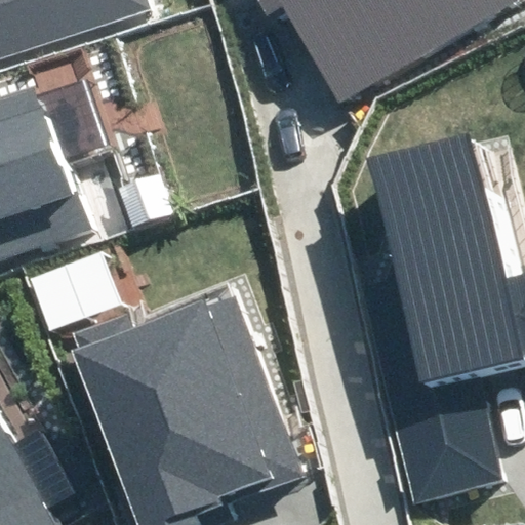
[(0,0),(0,58),(151,10),(147,0),(0,0)]
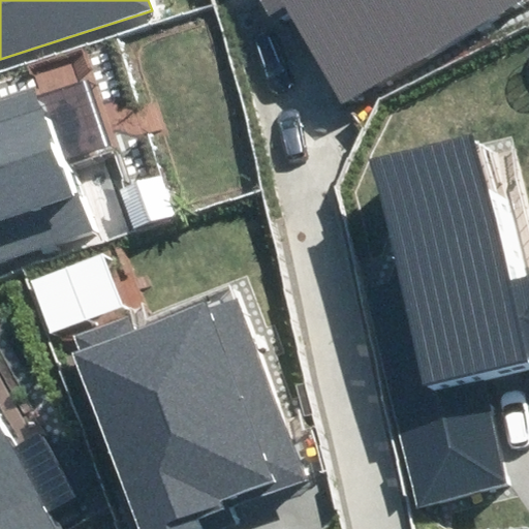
[(284,5),(341,101),(514,0),(259,0),(269,13),(284,5)]
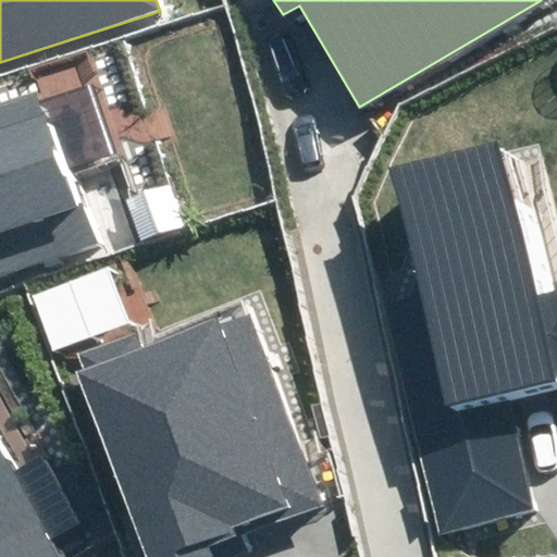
[(0,274),(96,240),(42,91),(0,106),(0,274)]
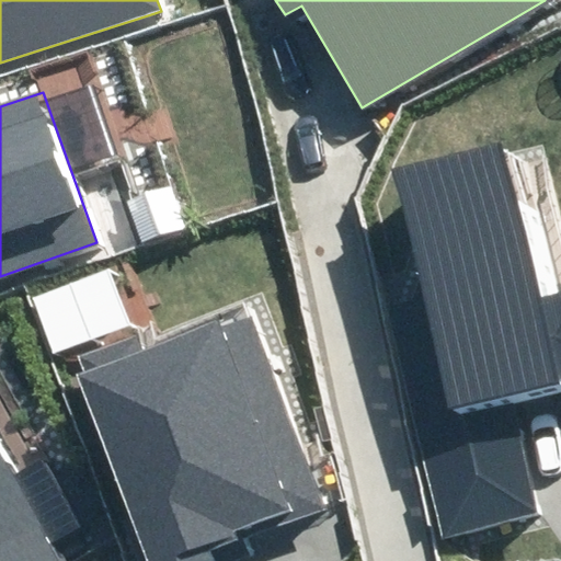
[(444,538),(541,514),(512,395),(560,381),(560,290),(537,297),(499,142),(396,167),(433,321),(393,331),(444,538)]
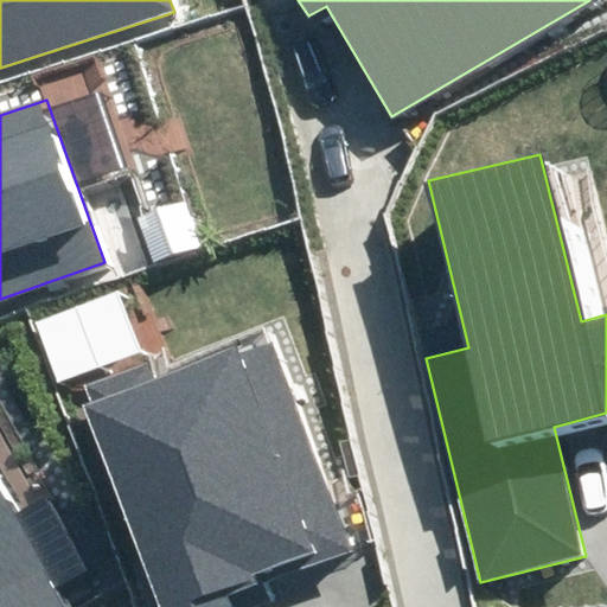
[(136,218),(154,264),(204,246),(186,199),(136,218)]
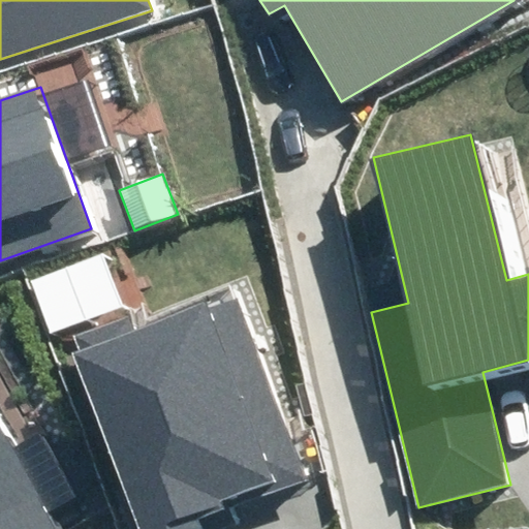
[(73,356),(139,528),(203,528),(243,514),(239,505),(306,479),(237,300),(211,309),(208,302),(132,331),(126,315),(75,335),(83,353),(73,356)]
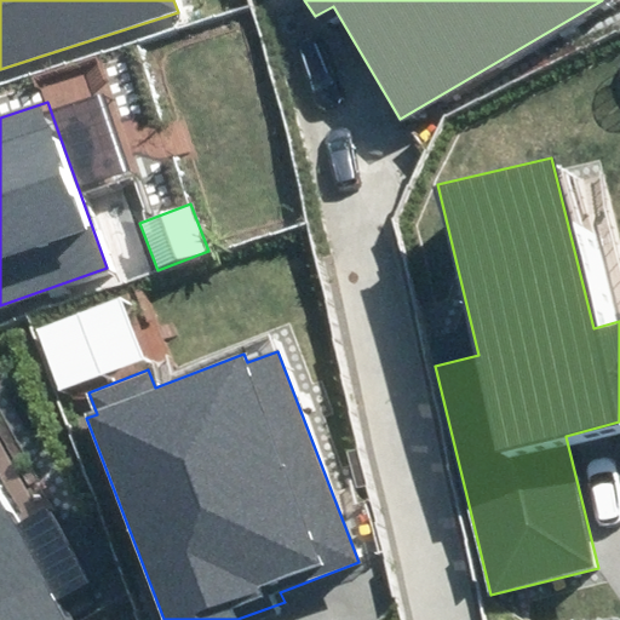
[(0,619),(58,619),(0,512),(0,619)]
